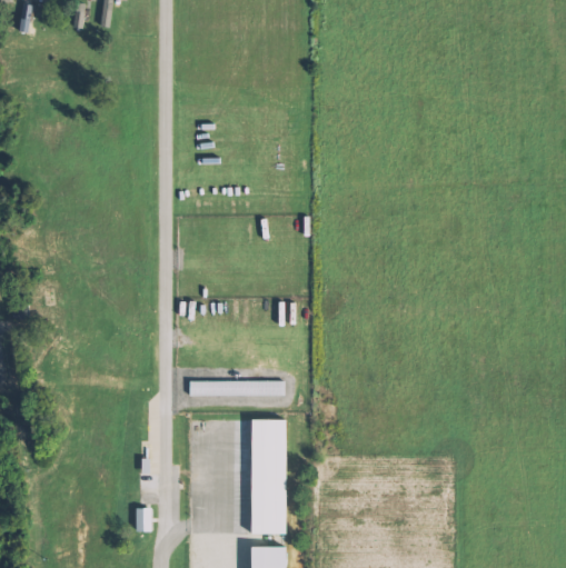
[(102,0),(100,25),(109,26),(112,0),(102,0)]
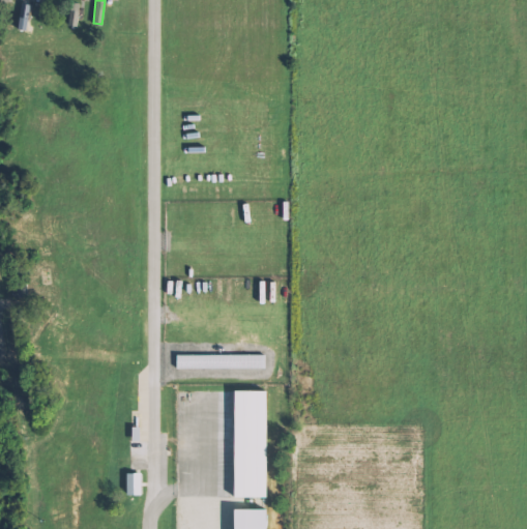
[(67,25),(77,26),(80,3),(71,2),(67,25)]
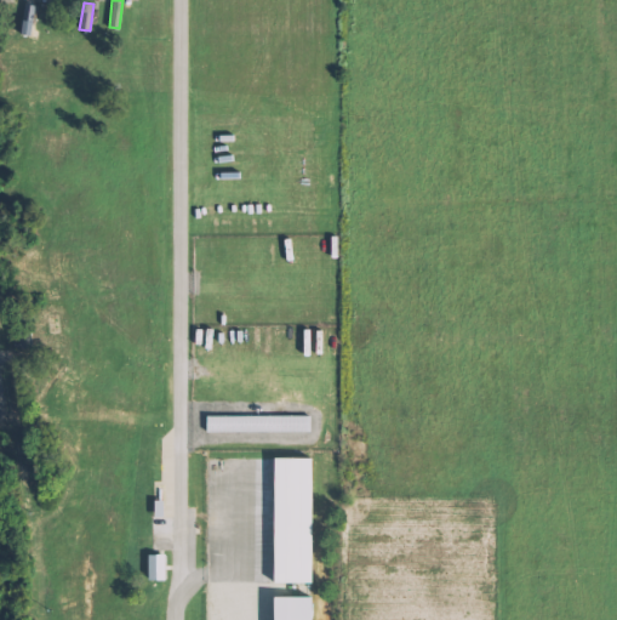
[(309,415),(206,416),(206,432),(309,431),(309,415)]
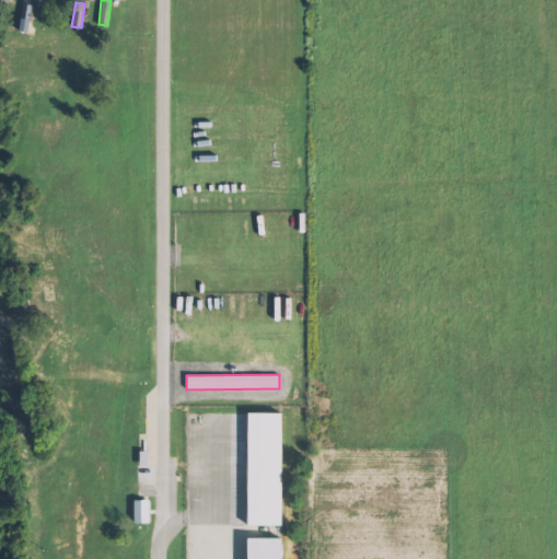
[(282,414),(247,412),(246,526),(281,526),(282,414)]
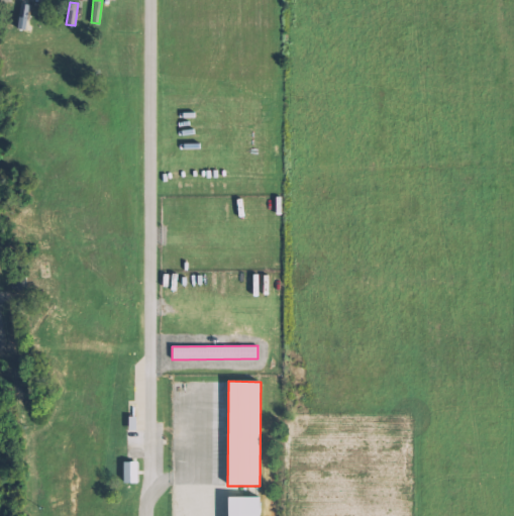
[(137,483),(136,461),(123,461),(123,483),(137,483)]
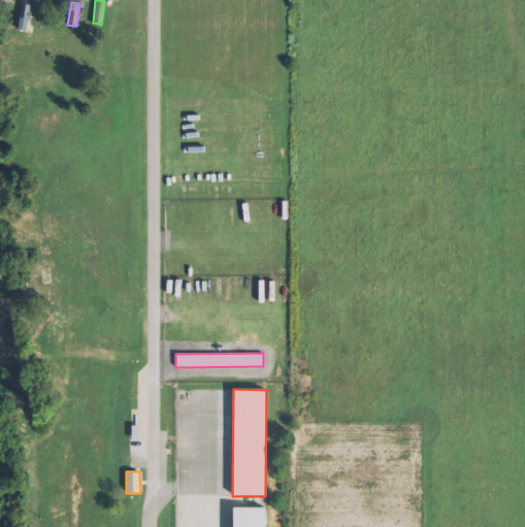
[(233,508),(233,526),(265,526),(265,507),(233,508)]
